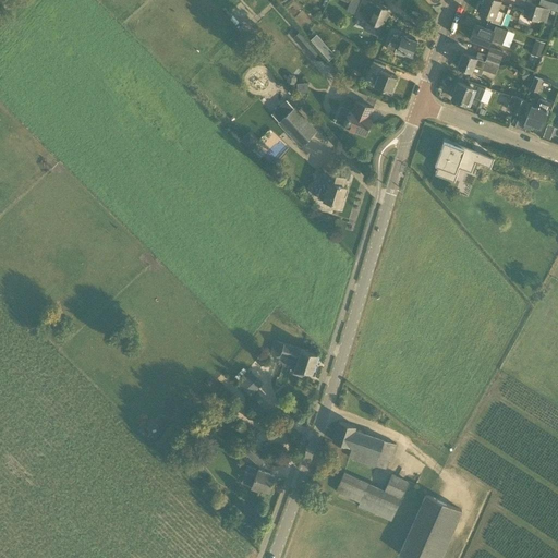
[(364,0),(360,0),(354,14),(367,20),(364,29),(377,35),(378,36),(381,27),(389,10),(376,4),(364,0)]
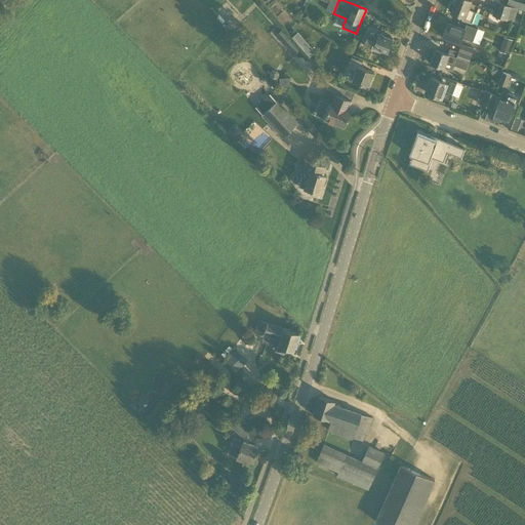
[(469,0),(454,0),(455,0),(454,4),(451,3),(449,9),(451,10),(451,11),(463,16),(461,19),(472,24),(476,12),(479,6),(470,2),(471,1),(469,0)]
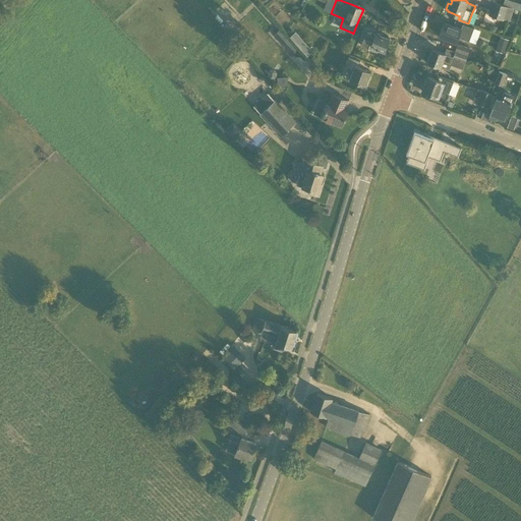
[(520,3),(514,1),(512,8),(520,10),(520,8),(520,3)]
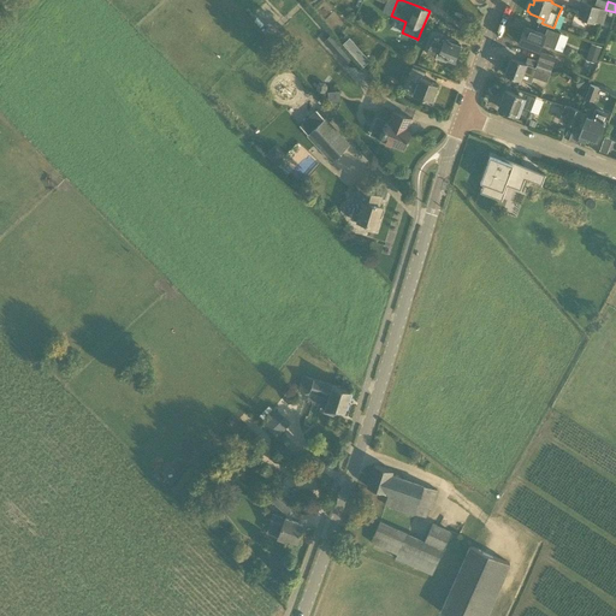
[(608,11),(599,7),(584,3),(579,19),(594,24),(594,22),(603,24),(608,11)]
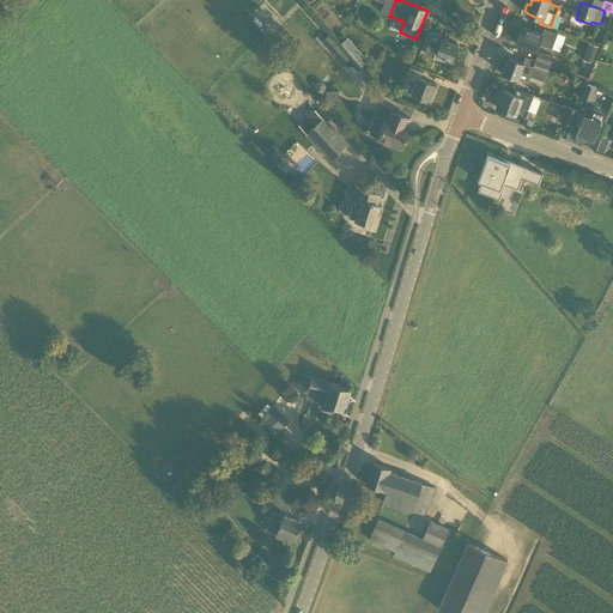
[(357,13),(352,20),(359,24),(360,23),(362,19),(360,16),(357,13)]
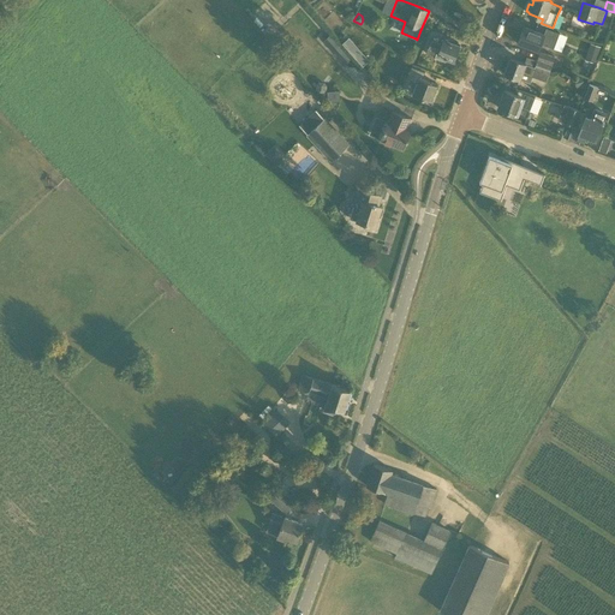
[(538,49),(539,45),(553,49),(559,34),(545,29),(544,34),(524,27),(518,42),(538,49)]
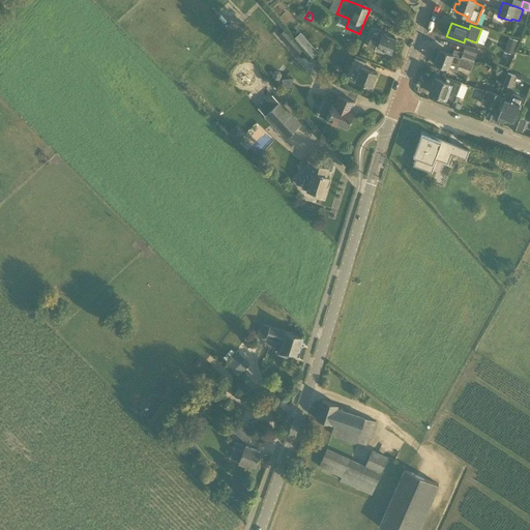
[(230,24),(226,28),(230,32),(234,28),(230,24)]
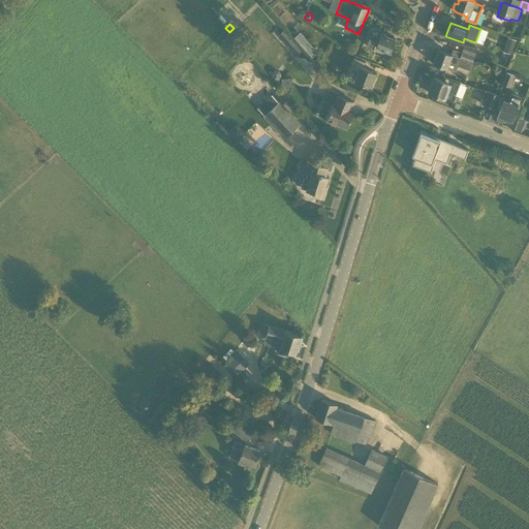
[(279,35),(297,55),(302,51),(284,30),(279,35)]
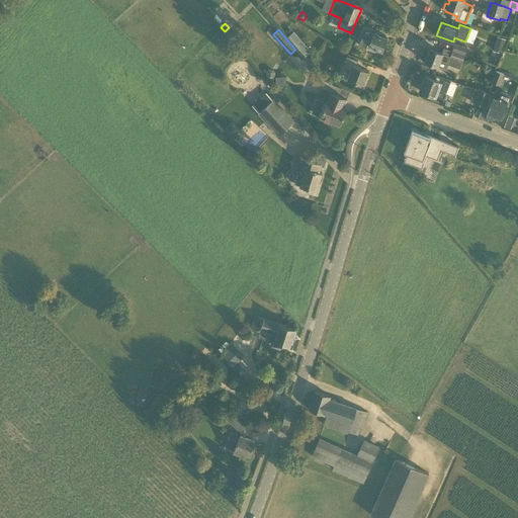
[(293,30),(287,34),(303,56),(309,51),(293,30)]
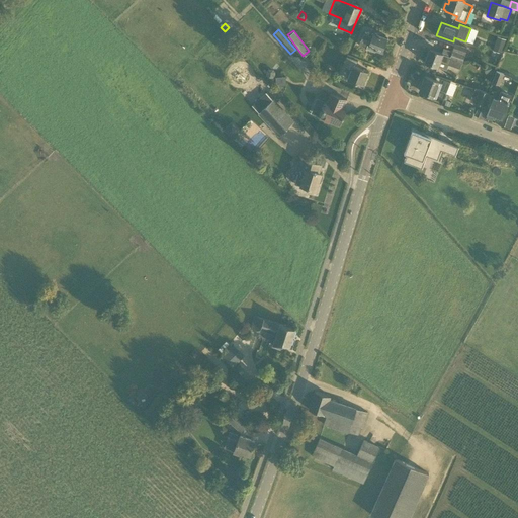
[(358,46),(374,51),(375,48),(382,51),(387,38),(372,32),(371,36),(363,33),(358,46)]
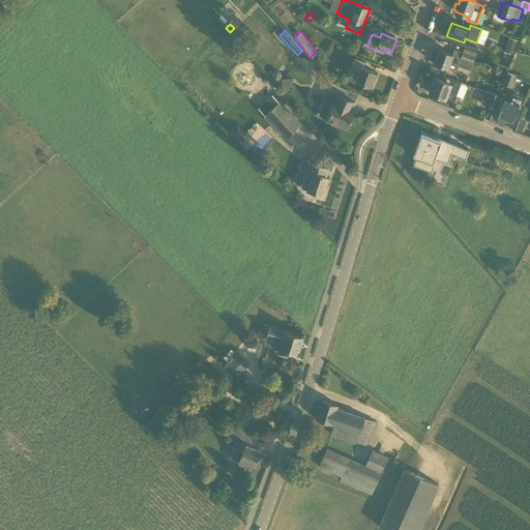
[(464,53),(475,57),(478,49),(466,46),(464,53)]
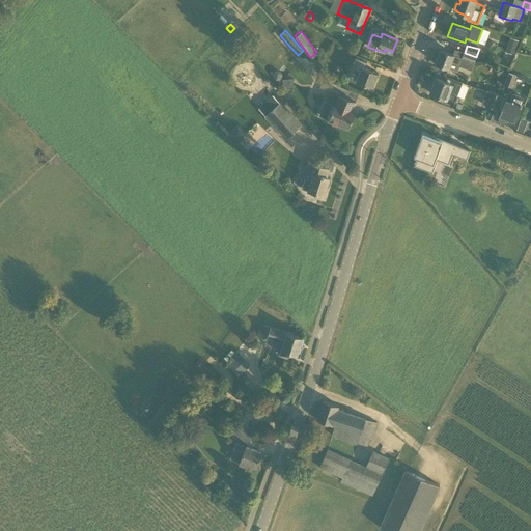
[(441,50),(436,63),(449,68),(451,63),(468,70),(471,60),(475,61),(476,57),(465,53),(463,58),(441,50)]
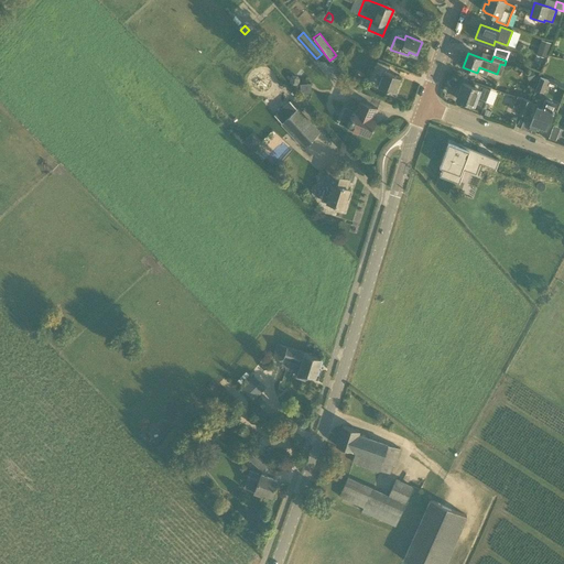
[(396,91),(401,77),(387,73),(389,66),(377,62),(373,72),(382,75),(378,87),(389,90),(389,89),(396,91)]
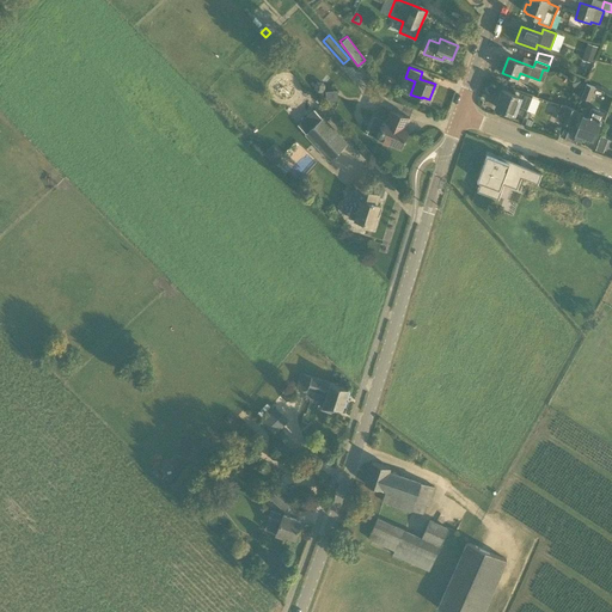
[(579,77),(571,79),(574,87),(582,85),(579,77)]
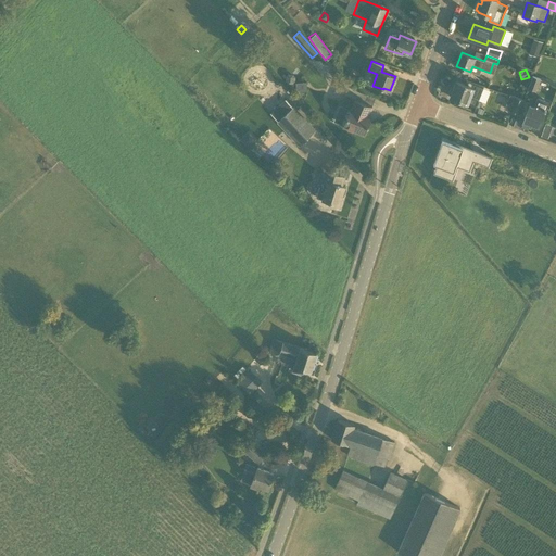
[(541,79),(532,76),(528,88),(535,91),(541,79)]
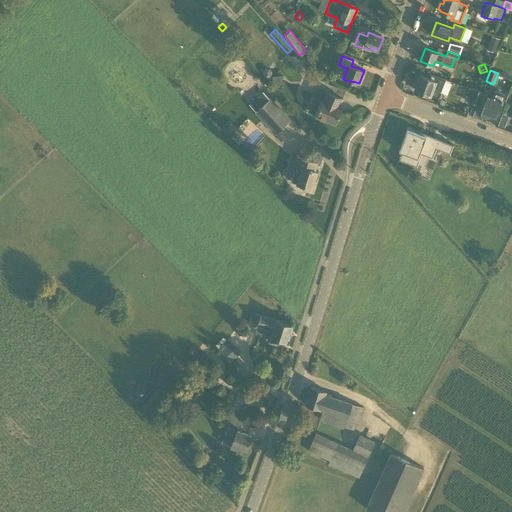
[(282,84),(281,75),(272,75),(272,84),(282,84)]
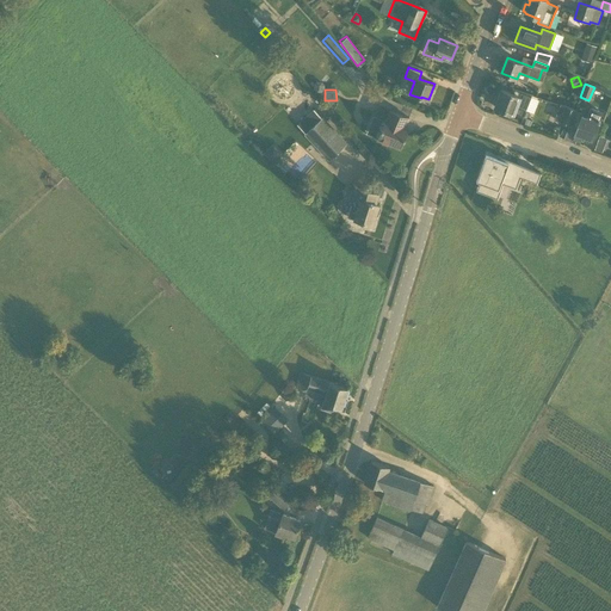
[(519,97),(501,90),(494,106),(513,113),(523,117),(530,98),(520,94),(519,97)]
